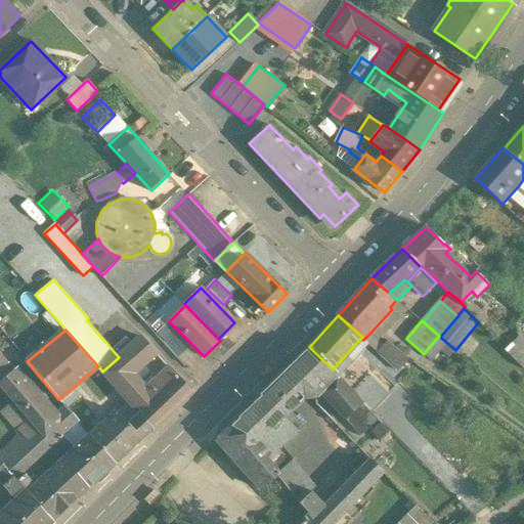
[(188,350),(173,333),(164,341),(179,358),(188,350)]
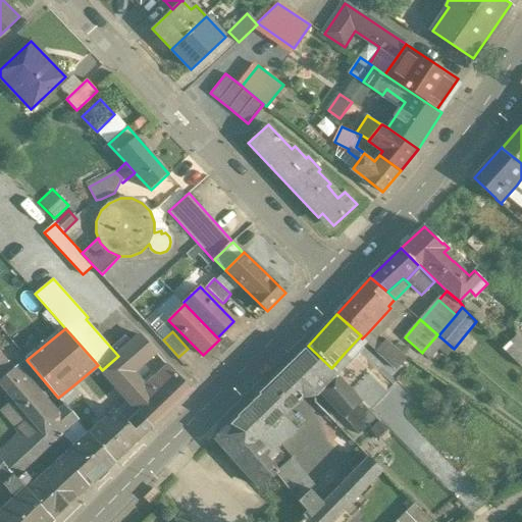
[(382,345),(368,332),(362,338),(376,351),(382,345)]
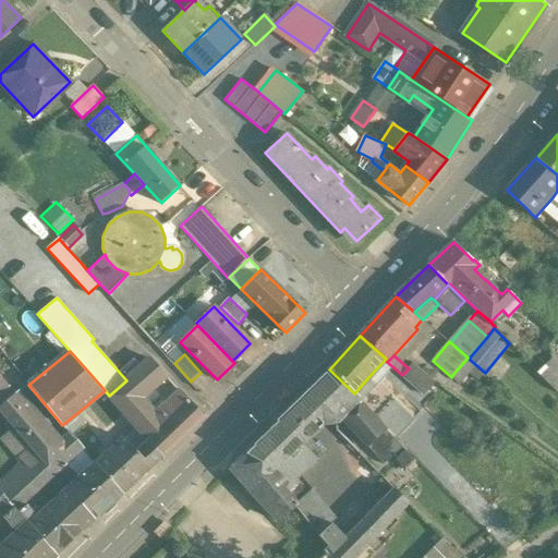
[(468,358),(452,375),(461,383),(476,365),(469,359),(468,358)]
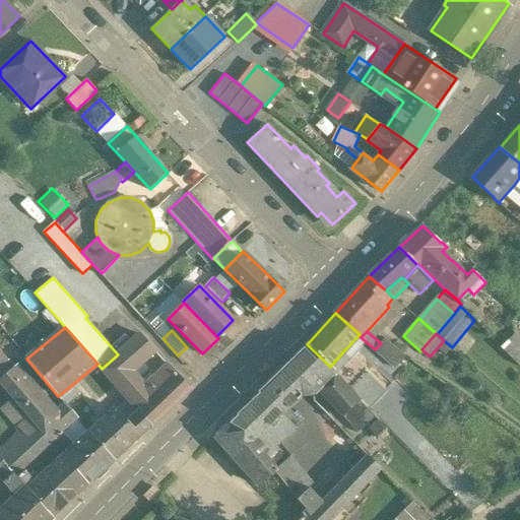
[(519,338),(516,333),(502,347),(519,366),(519,338)]
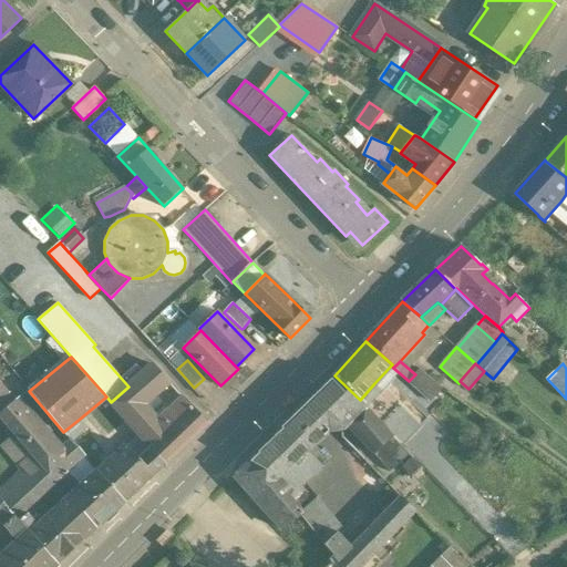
[(129,387),(111,402),(126,420),(143,404),(168,382),(153,366),(129,387)]
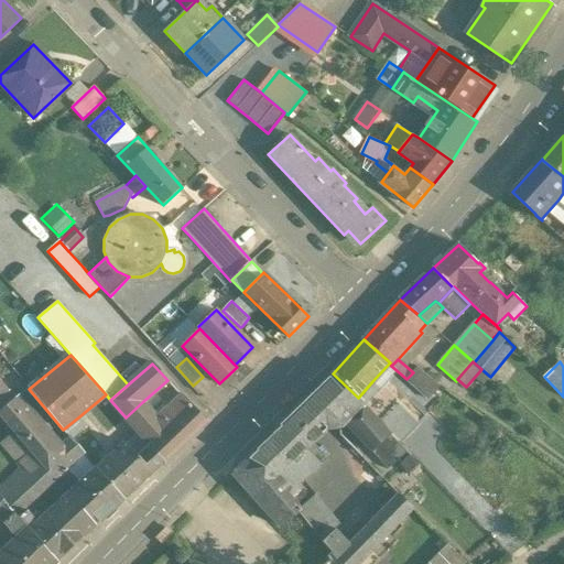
[(441,387),(418,367),(413,372),(407,379),(429,400),(441,387)]
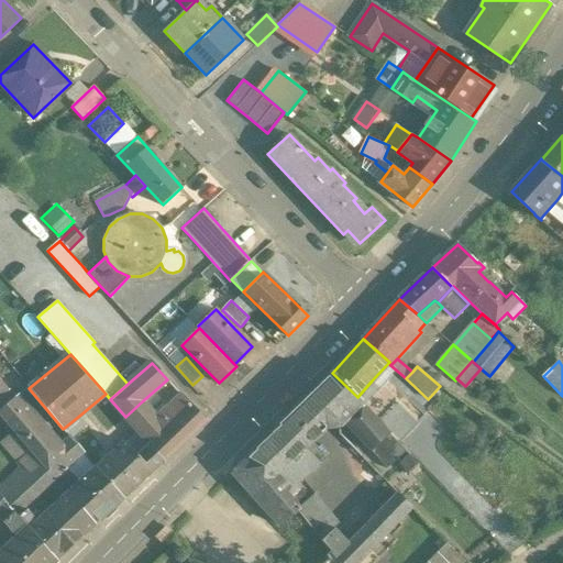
[(301,401),(278,423),(279,424),(255,449),(256,449),(233,472),(282,527),(299,512),(301,510),(299,508),(286,494),(320,464),(319,463),(326,456),(312,443),(327,429),(341,427),(345,422),(363,404),(364,404),(357,397),(332,373),(315,389),(302,401),(301,401)]
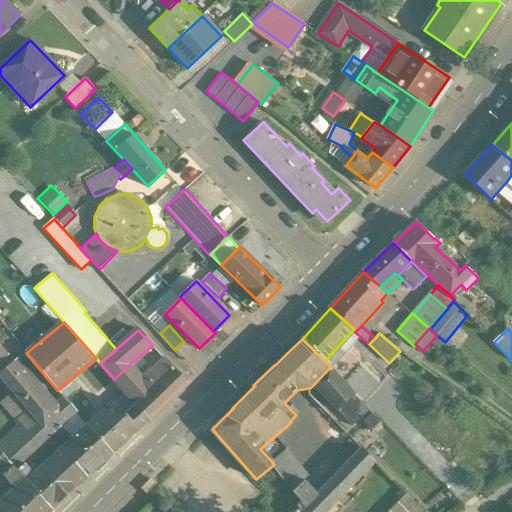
[(338,346),(325,361),(331,367),(344,352),(338,346)]
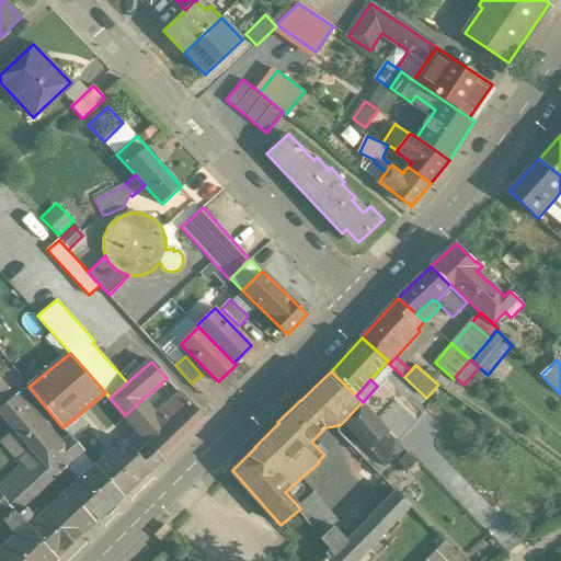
[(0,409),(12,399),(0,384),(0,409)]
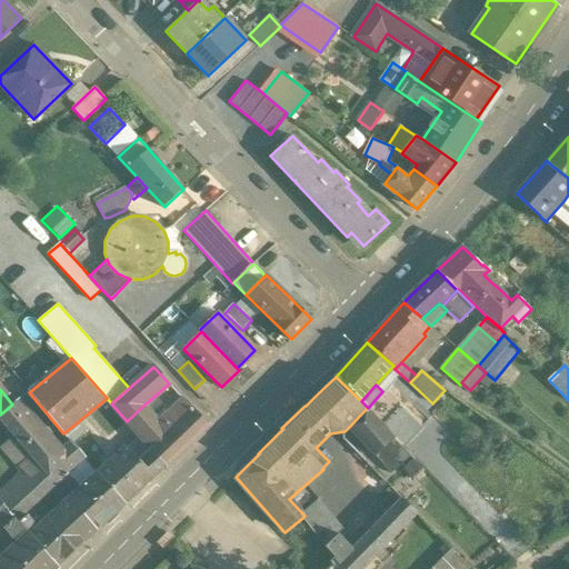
[(163,427),(143,406),(127,421),(151,448),(150,449),(152,451),(166,467),(209,427),(208,426),(209,426),(183,398),(167,413),(171,419),(163,427)]
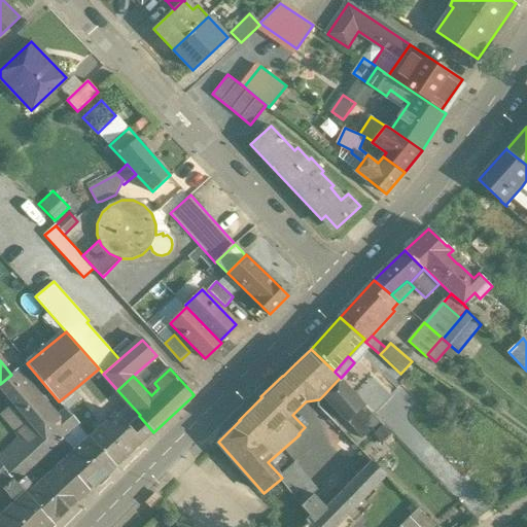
[(56,420),(14,373),(11,375),(0,384),(0,388),(13,405),(29,423),(39,435),(40,434),(55,452),(65,463),(75,453),(62,438),(77,423),(67,411),(66,411),(56,420)]
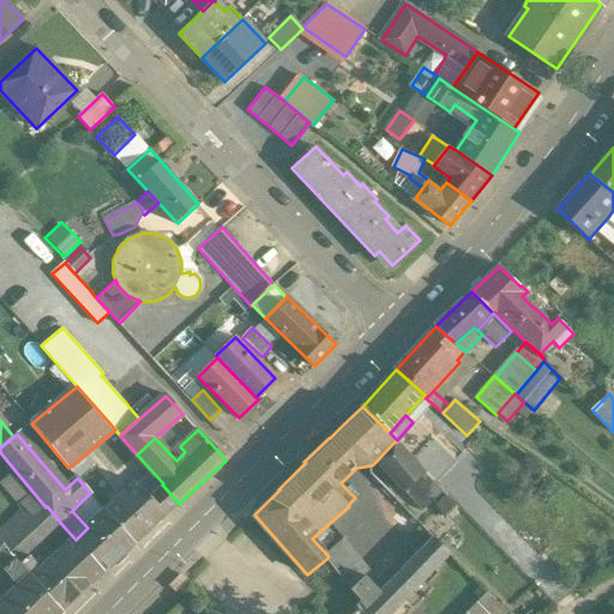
[(415,462),(396,440),(377,461),(422,511),(444,492),(433,481),(423,470),(415,462)]
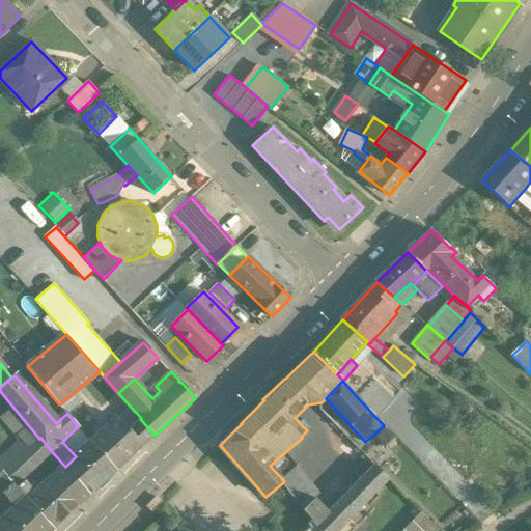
[(384,407),(366,390),(359,399),(366,407),(374,416),(384,407)]
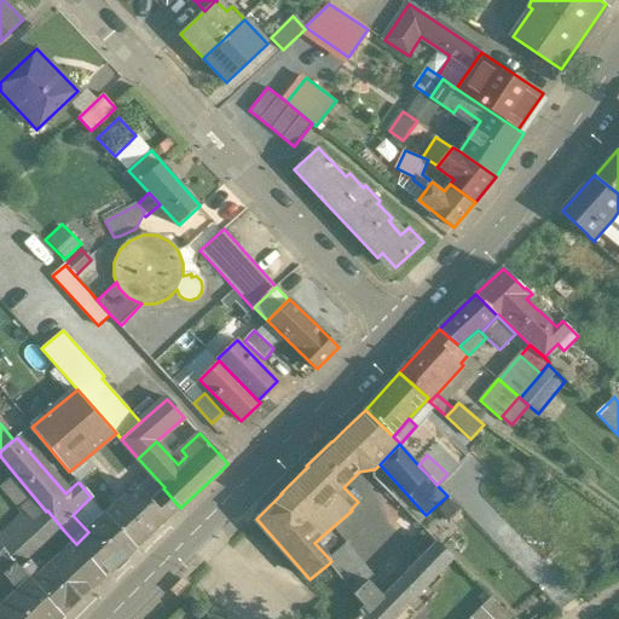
[(87,457),(69,472),(77,482),(79,482),(96,468),(87,457)]
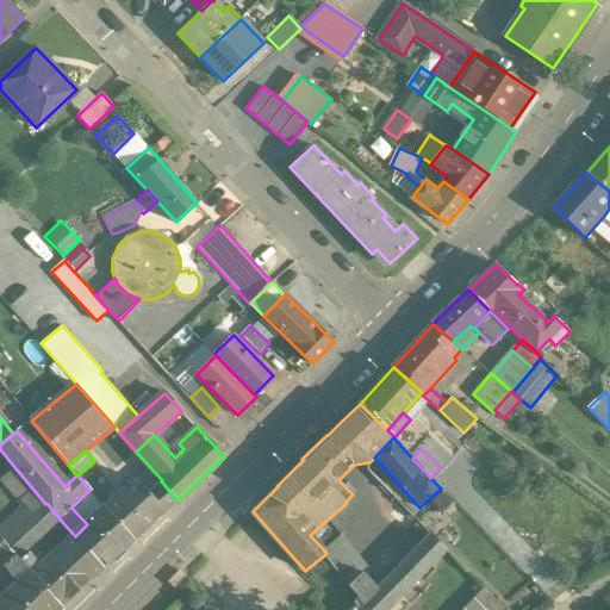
[(33,490),(16,468),(2,479),(22,500),(33,490)]
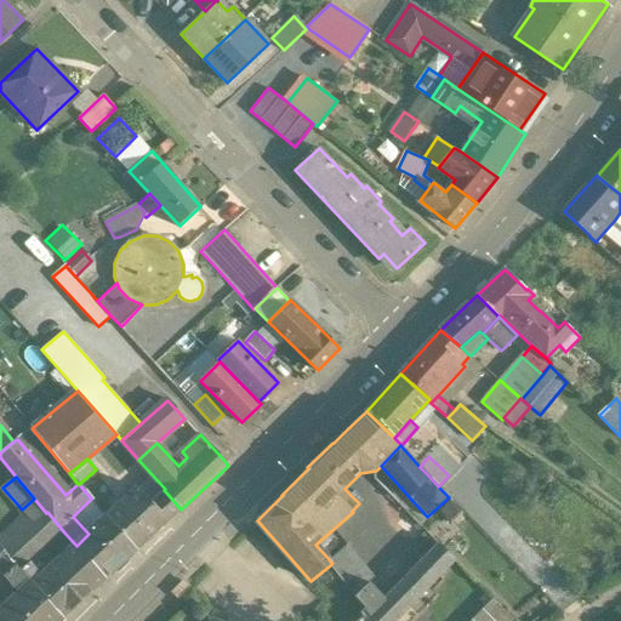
[(153,505),(138,489),(107,518),(137,551),(181,510),(166,493),(153,505)]
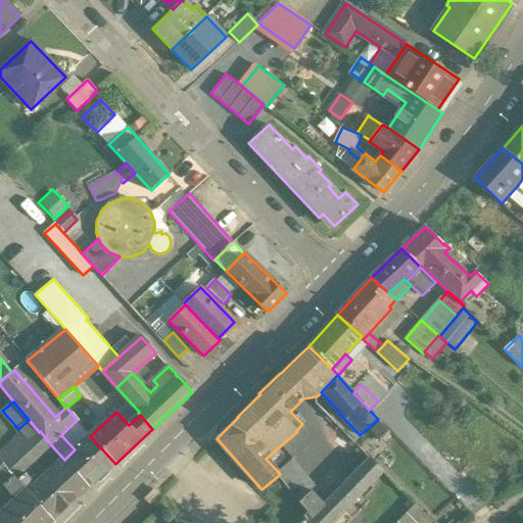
[(382,424),(372,431),(378,440),(389,430),(382,424)]
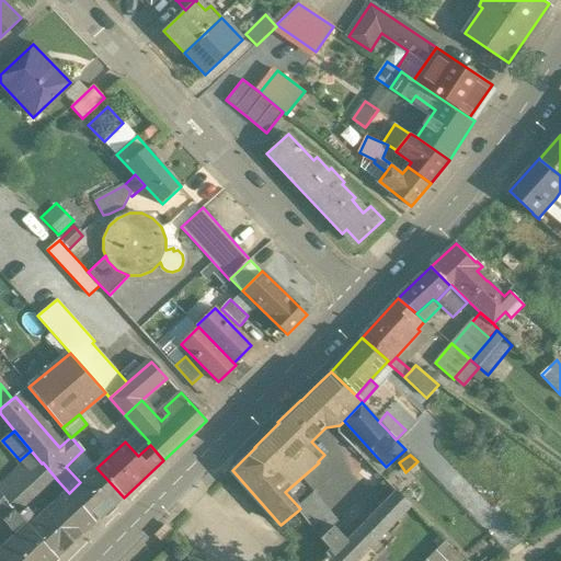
[(23,465),(0,484),(0,493),(9,505),(16,512),(44,487),(23,465)]
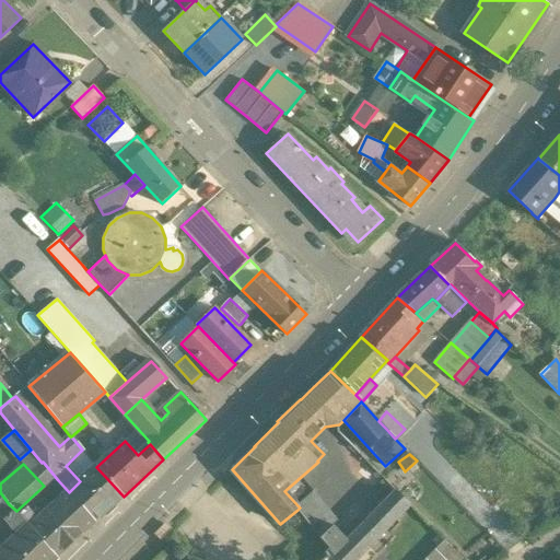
[(124,497),(96,467),(80,481),(69,492),(96,522),(124,497)]
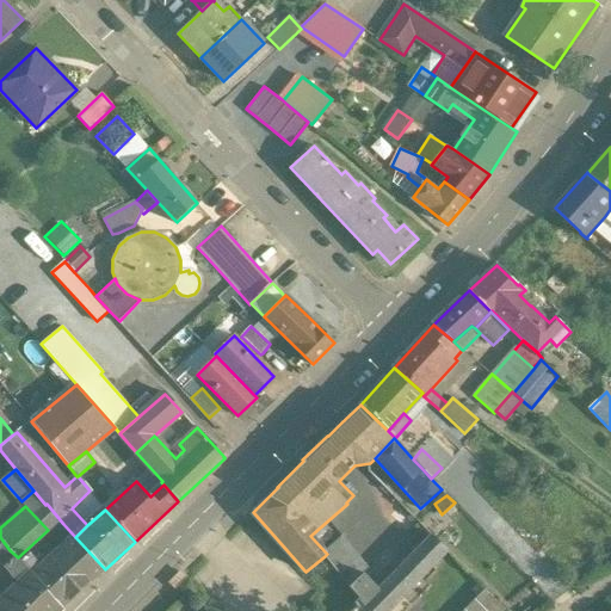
[(370,569),(343,536),(325,551),(327,554),(325,556),(350,587),(364,574),(365,574),(370,569)]
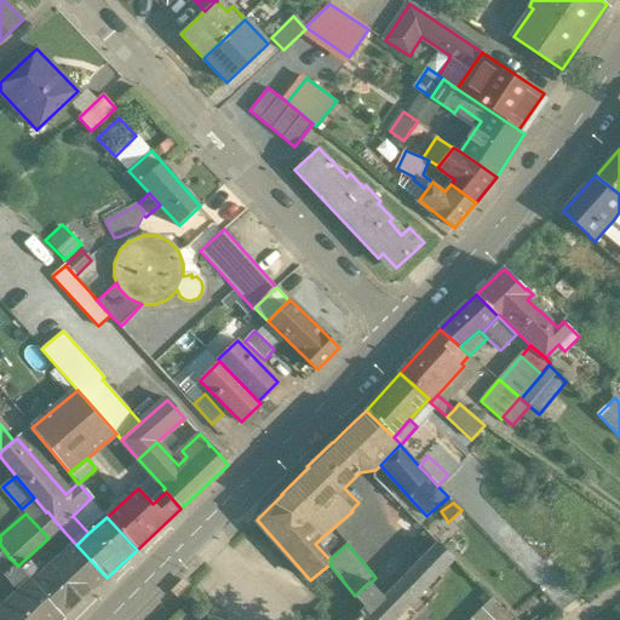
[(371,583),(369,583),(355,596),(365,608),(360,612),(365,619),(396,619),(455,560),(438,544),(384,598),(371,583)]
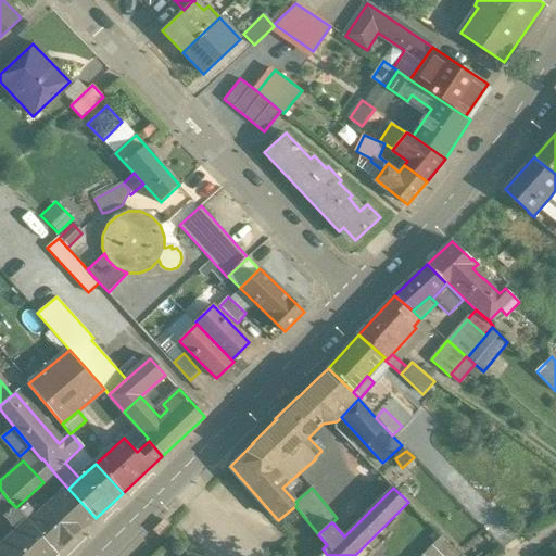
[(0,489),(0,508),(9,501),(0,489)]
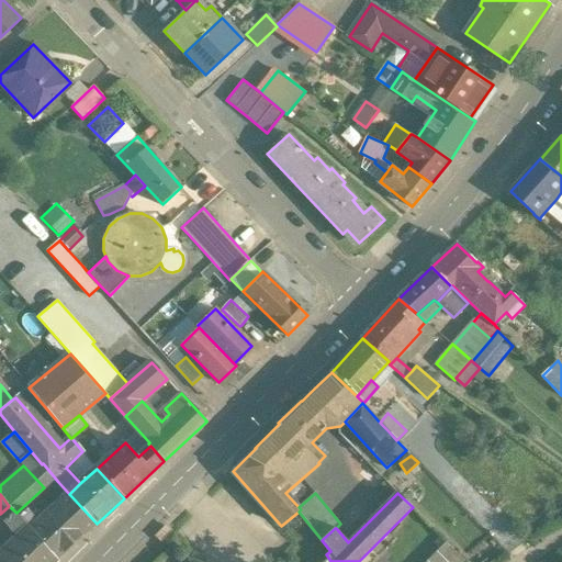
[(69,494),(37,524),(35,519),(27,509),(19,517),(57,560),(97,524),(69,494)]
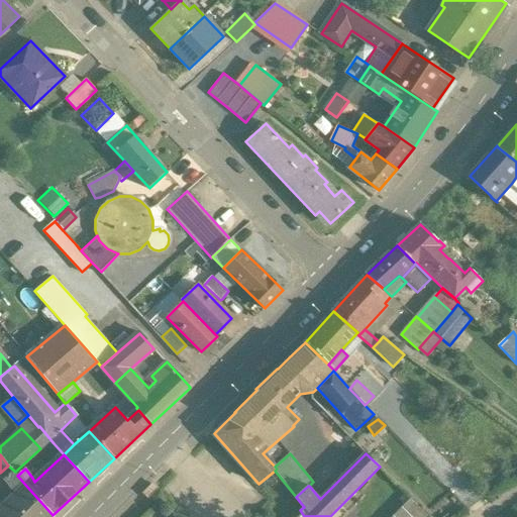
[(19,492),(0,510),(0,516),(50,516),(53,515),(17,476),(15,472),(8,466),(0,473),(0,476),(12,491),(19,492)]
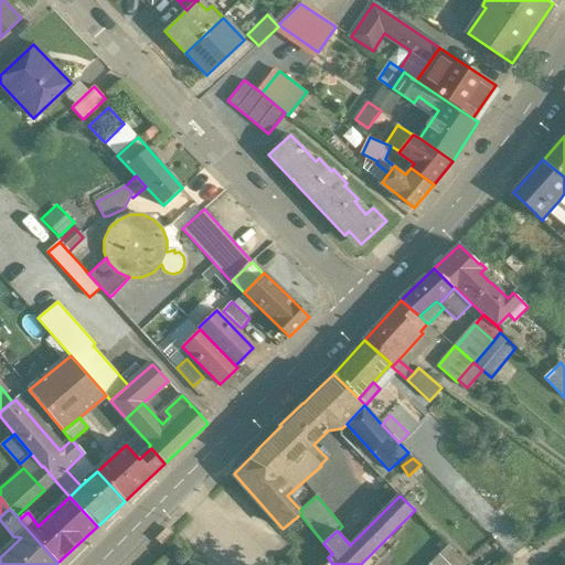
[(448,546),(429,564),(466,564),(467,564),(448,546)]
